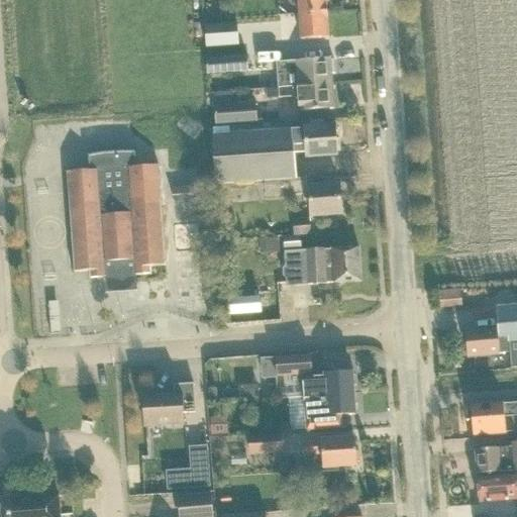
[(85,0),(60,0),(61,10),(86,8),(85,0)]
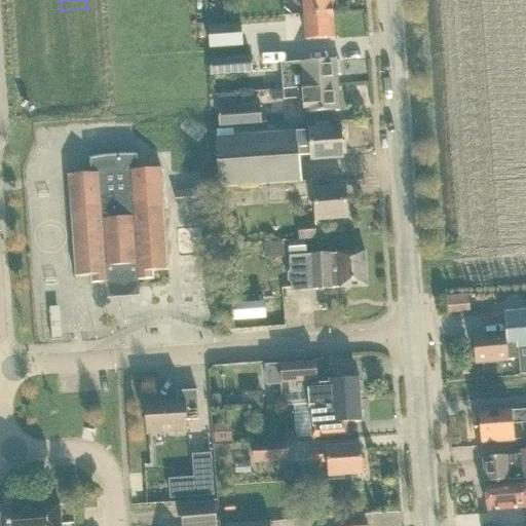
[(303,15),(332,13),(330,0),(293,0),(294,4),(296,6),(303,5),(303,15)]
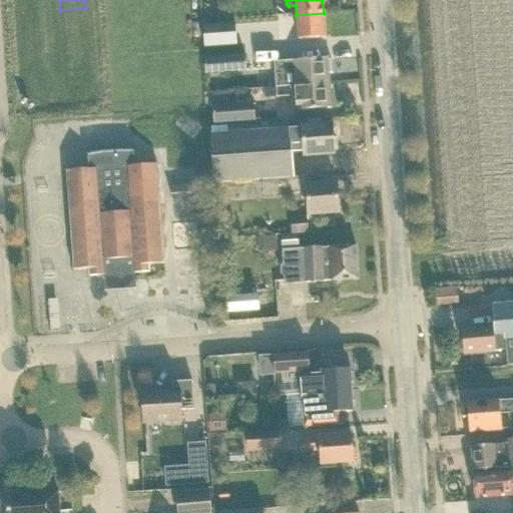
[(298,40),(326,38),(324,13),(296,15),(298,40)]
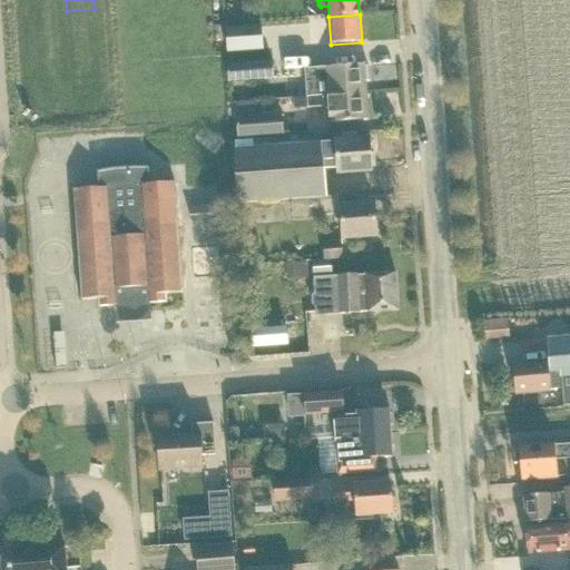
[(68,19),(59,20),(60,33),(69,33),(68,19)]
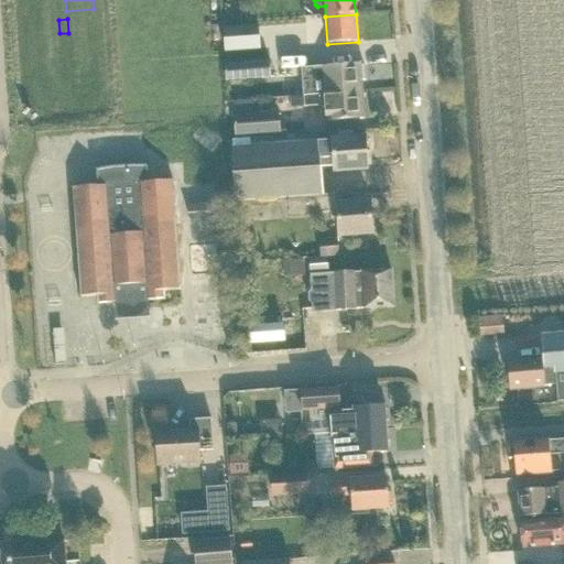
[(76,19),(67,19),(68,33),(77,32),(76,19)]
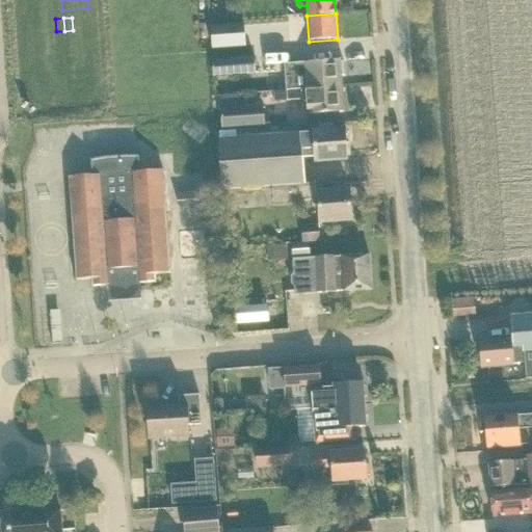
[(211,28),(212,49),(244,47),(243,26),(211,28)]
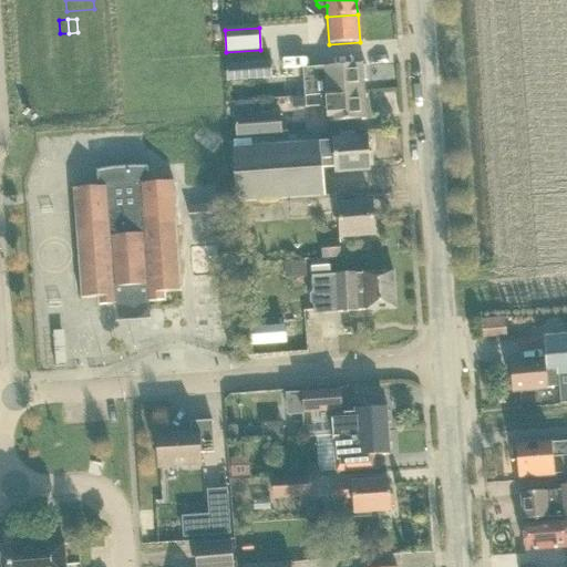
[(271,79),(270,62),(225,65),(226,83),(271,79)]
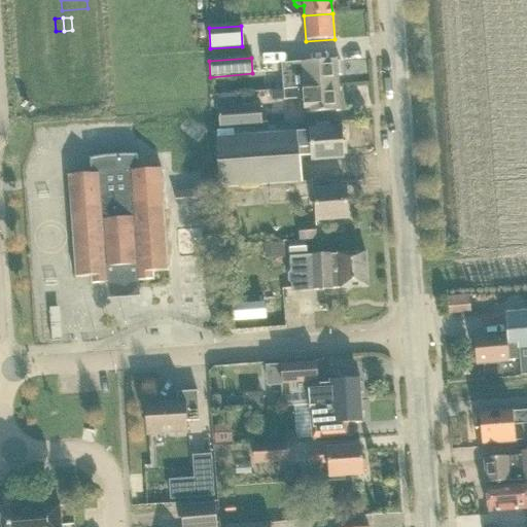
[(301,64),(281,65),(282,76),(283,90),(338,85),(337,75),(341,75),(340,62),(336,63),(336,60),(301,63),(301,64)]
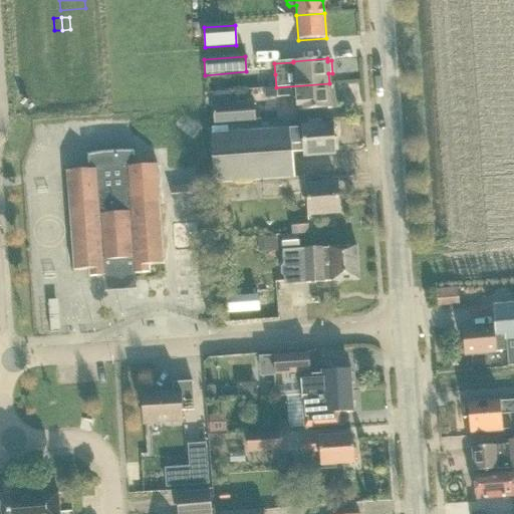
[(297,111),(331,108),(329,83),(276,87),(277,98),(289,97),(296,100),(297,111)]
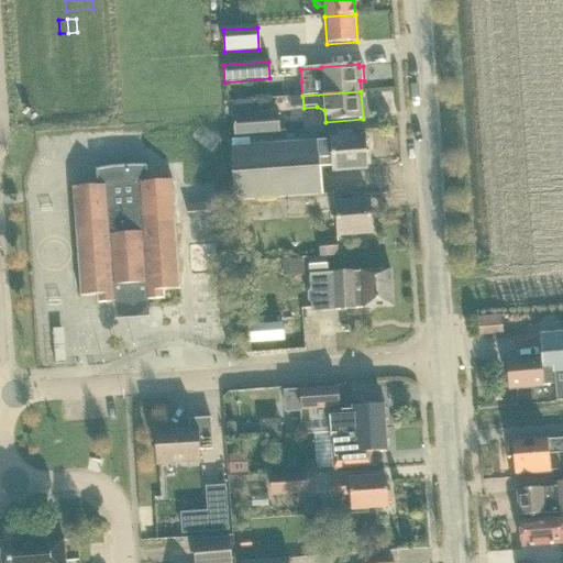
[(279,135),(278,113),(233,117),(234,138),(279,135)]
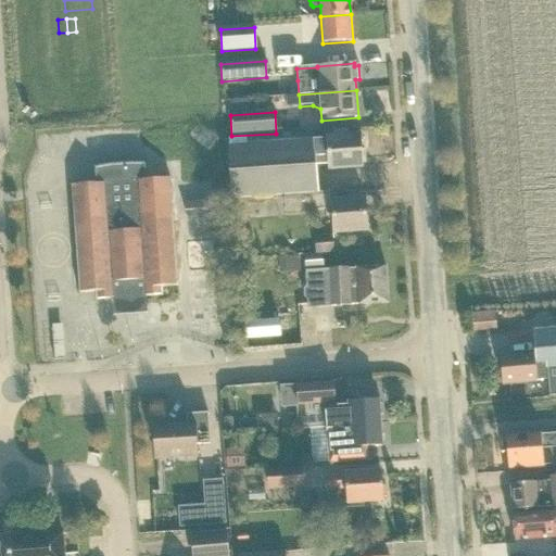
[(328,169),(362,167),(359,137),(326,140),(327,140),(313,141),(313,140),(228,147),(231,199),(317,192),(314,158),(328,156),(328,169)]
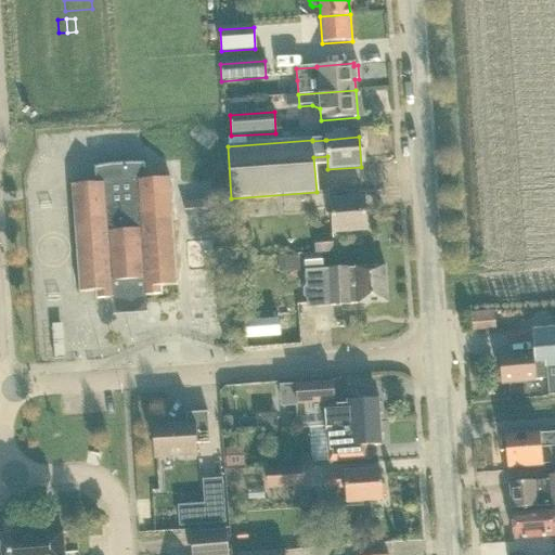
[(177,285),(172,219),(169,178),(145,180),(144,164),(131,164),(117,164),(105,165),(93,167),(94,184),(71,186),(78,293),(94,292),(95,300),(119,298),(119,306),(139,305),(138,297),(162,295),(160,287),(177,285)]
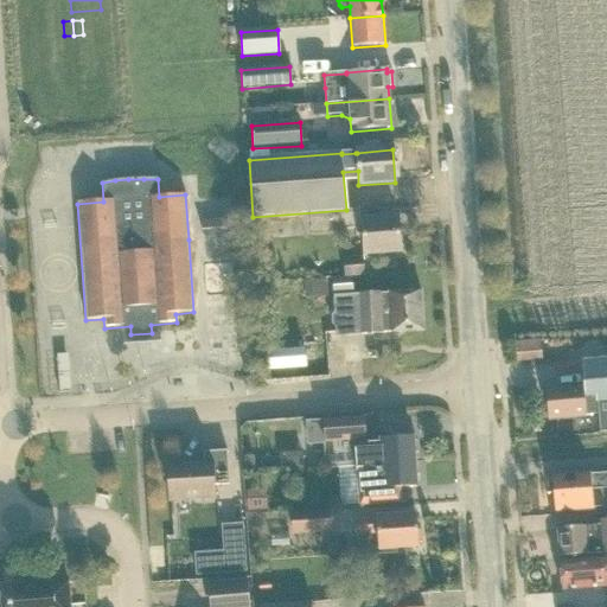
[(364,255),(400,251),(397,219),(363,222),(363,210),(311,213),(312,231),(355,229),(356,236),(363,235),(364,255)]
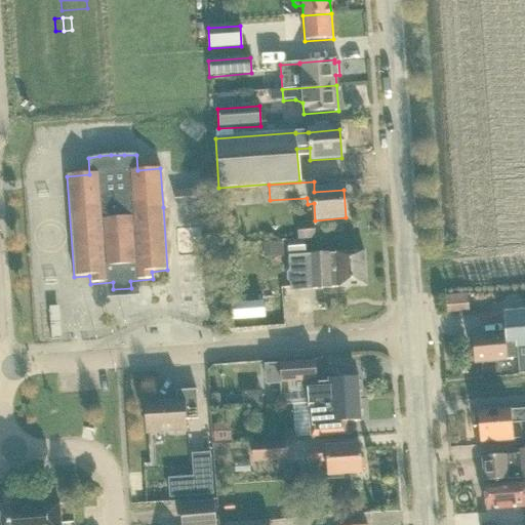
[(173,200),(201,198),(200,190),(173,192),(173,200)]
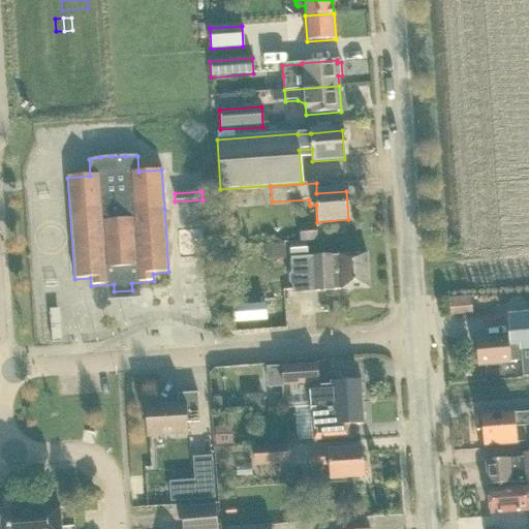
[(317,241),(316,224),(299,225),(300,242),(317,241)]
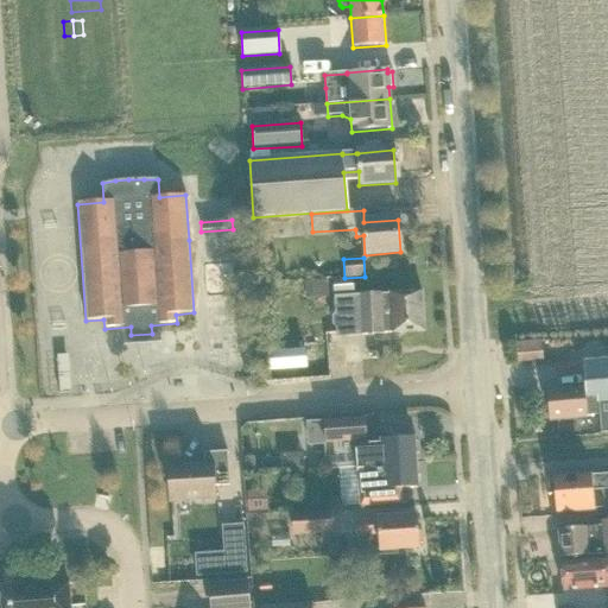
[(333,282),(334,296),(353,295),(352,280),(333,282)]
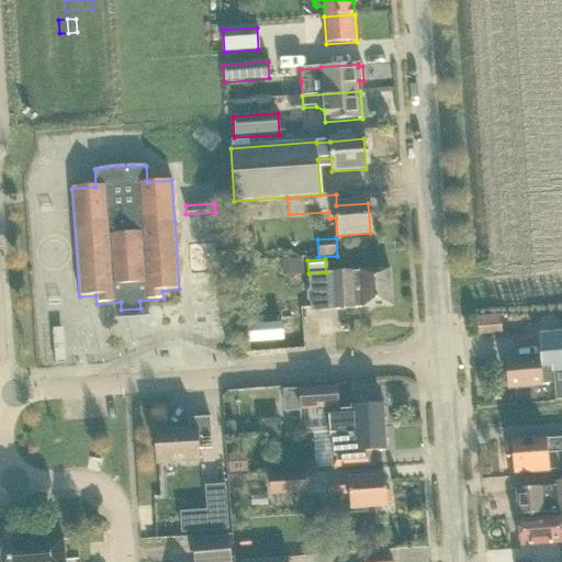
[(332,273),(314,274),(307,276),(308,290),(306,293),(306,302),(310,305),(311,312),(391,306),(389,269),(359,271),(359,272),(351,272),(332,273)]
